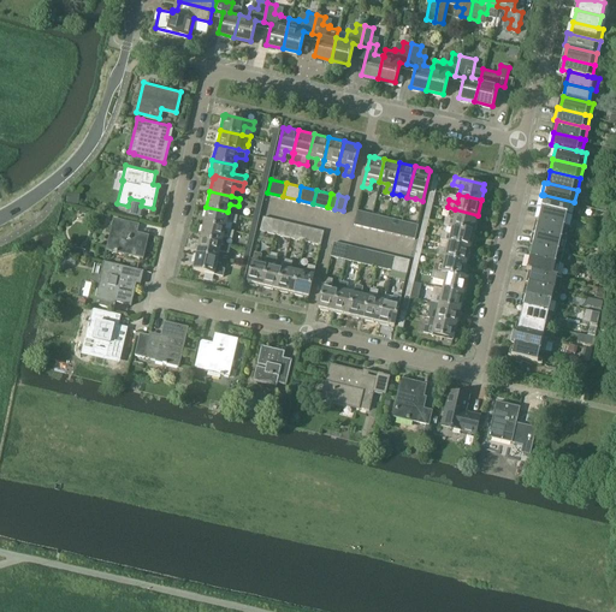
[(544,195),(542,207),(567,213),(572,214),(574,205),(574,202),(544,195)]
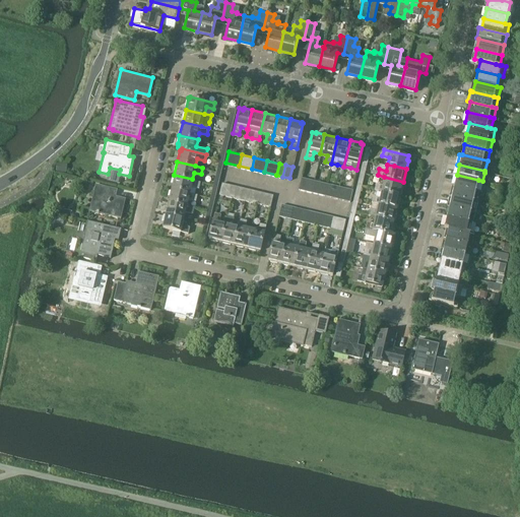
[(192,179),(174,175),(171,187),(189,191),(191,185),(198,187),(199,181),(192,179)]
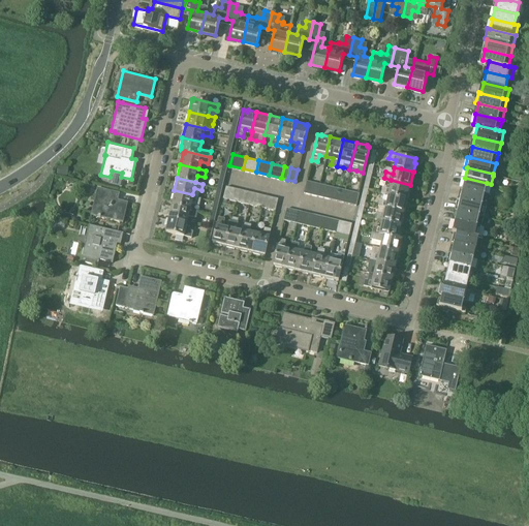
[(465,178),(462,188),(484,193),(486,185),(487,183),(465,178)]
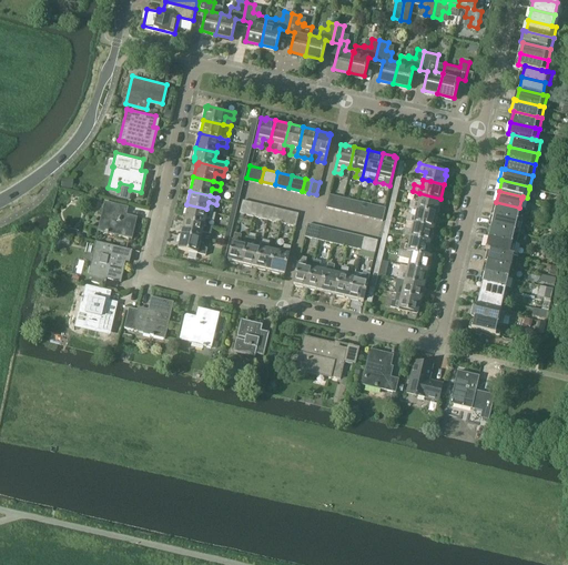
[(330,192),(326,205),(340,208),(343,195),(330,192)]
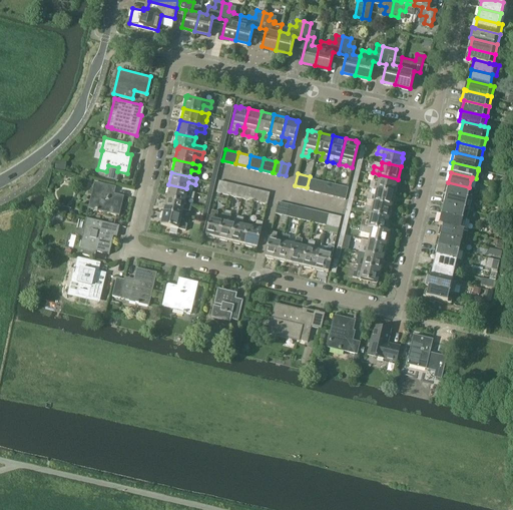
[(376,187),(395,191),(398,179),(379,174),(378,180),(371,179),(370,185),(376,187)]
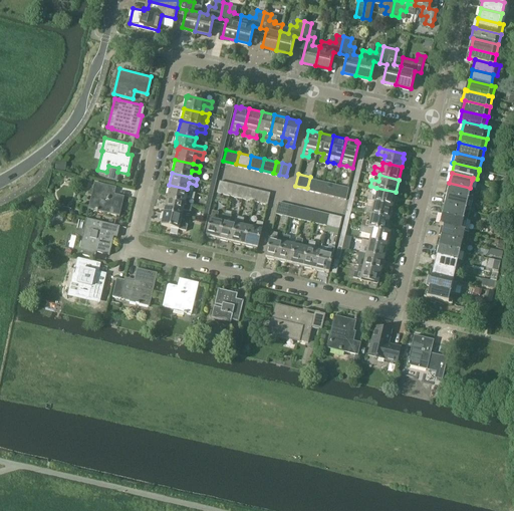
[(320,191),(323,180),(310,177),(307,188),(320,191)]
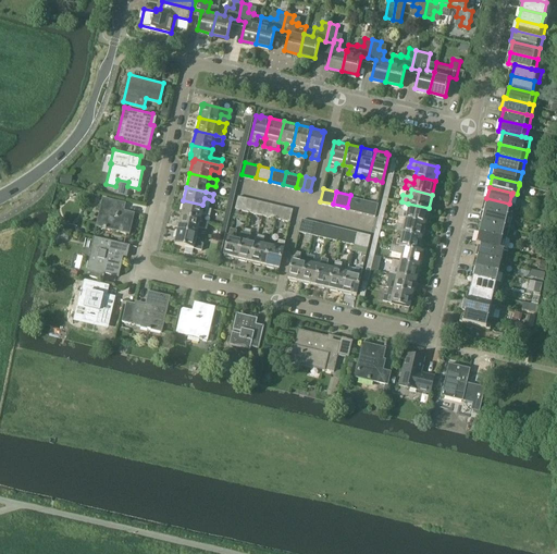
[(248,210),(251,197),(237,194),(234,207),(248,210)]
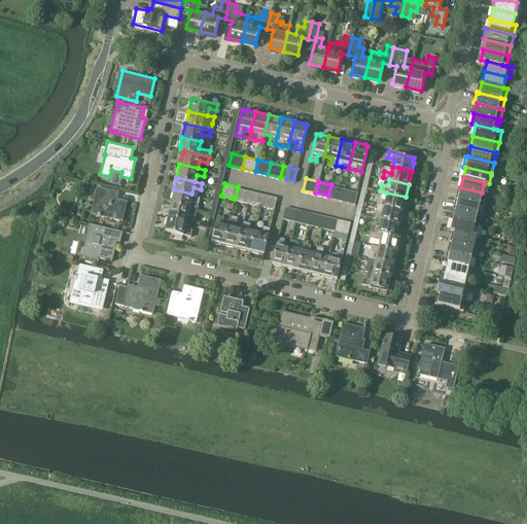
[(331,184),(328,196),(341,199),(344,187),(331,184)]
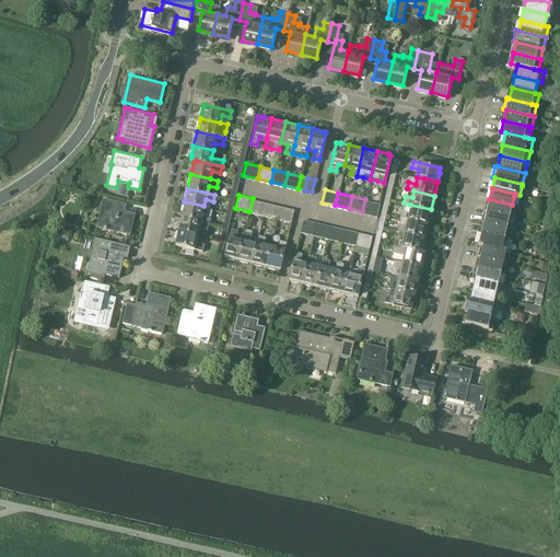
[(129,233),(135,211),(124,209),(126,201),(103,197),(96,225),(129,233)]
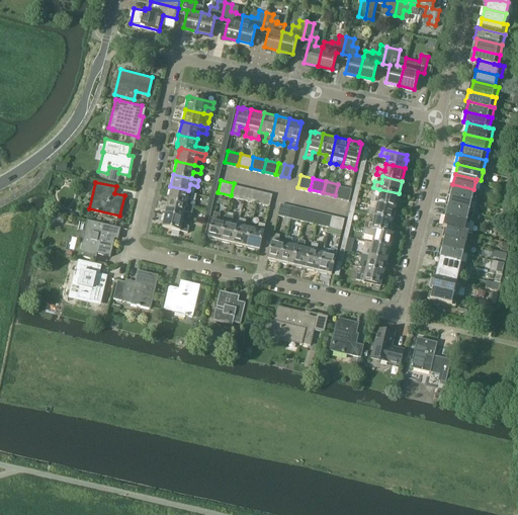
[(243,198),(246,186),(234,183),(231,195),(243,198)]
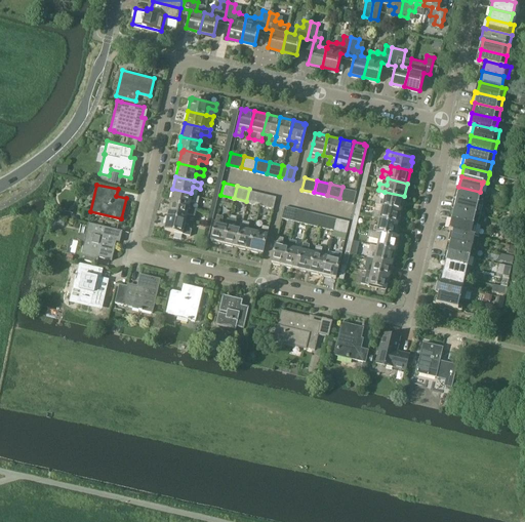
[(342,187),(339,198),(354,202),(356,190),(342,187)]
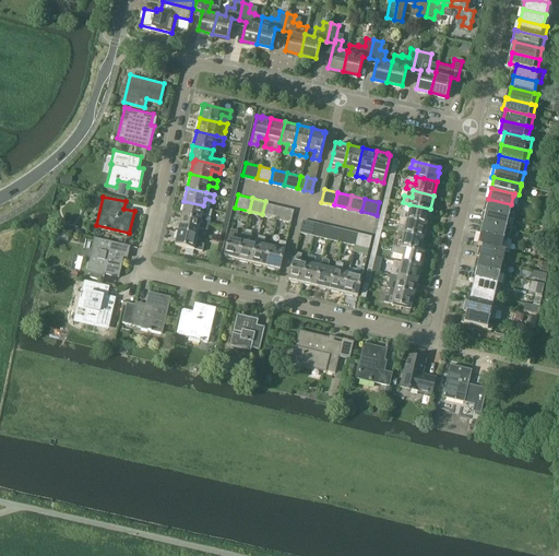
[(488,199),(486,210),(509,215),(513,217),(516,205),(511,204),(488,199)]
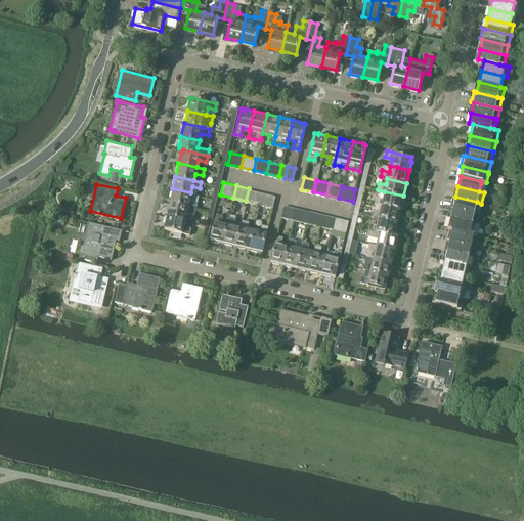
[(199,194),(190,192),(172,188),(169,202),(187,206),(189,200),(197,201),(199,194)]
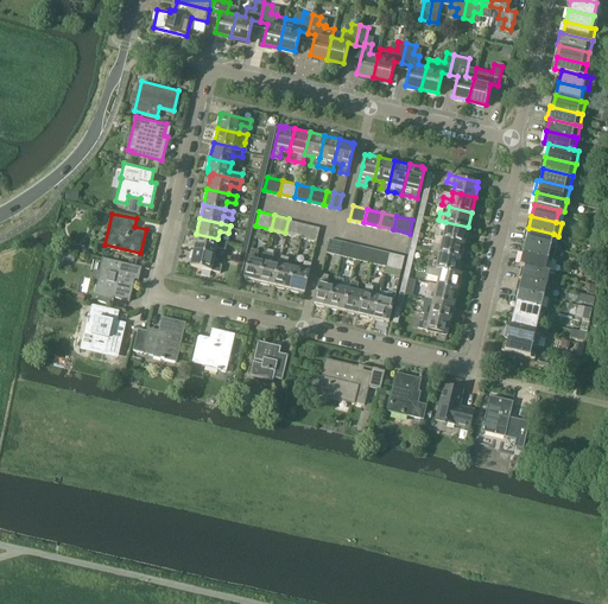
[(289,218),(285,233),(301,236),(304,222),(289,218)]
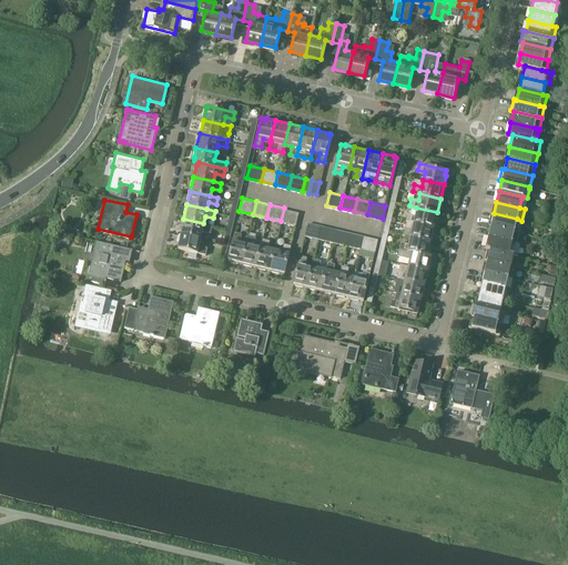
[(295,224),(297,211),(284,208),(281,221),(295,224)]
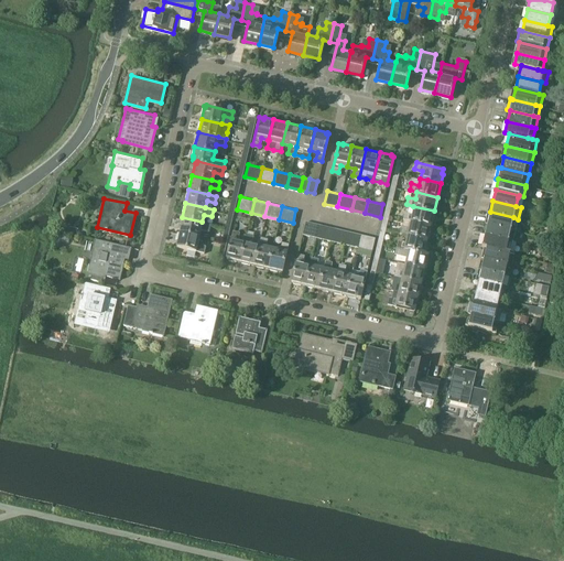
[(411,219),(431,224),(434,211),(413,206),(412,213),(404,211),(403,217),(411,219)]
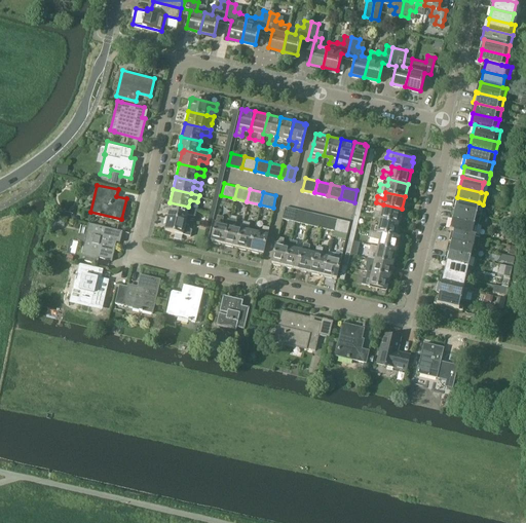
[(454,197),(452,208),(455,209),(477,214),(481,215),(483,204),(479,202),(457,197),(454,197)]
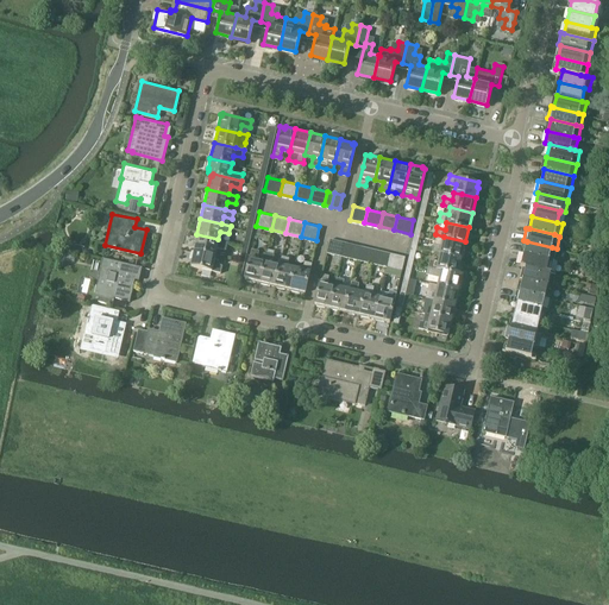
[(218,239),(196,234),(193,250),(214,254),(217,246),(225,249),(227,241),(218,239)]
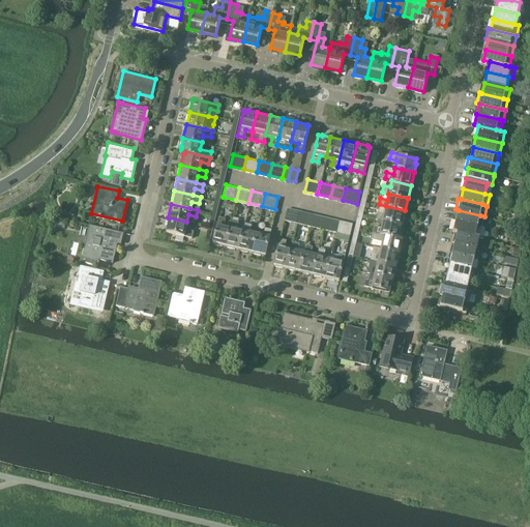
[(288,206),(285,218),(297,222),(300,209),(288,206)]
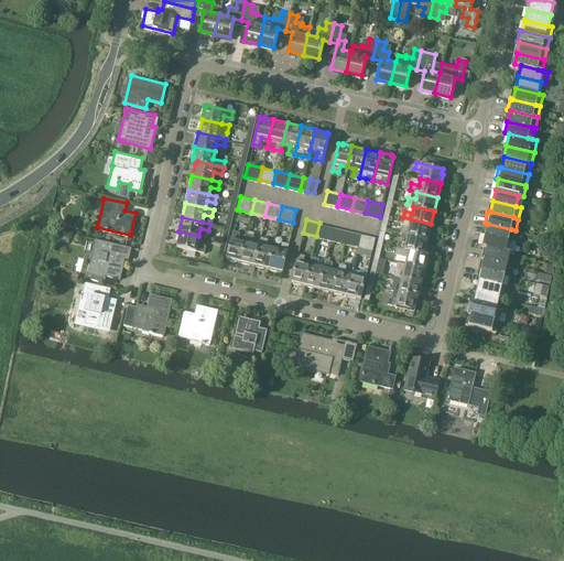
[(400,232),(408,234),(427,238),(431,224),(411,219),(409,226),(401,225),(400,232)]
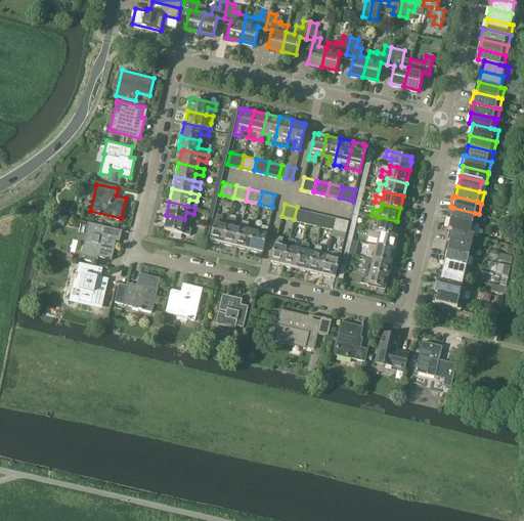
[(297,207),(294,219),(307,222),(309,210),(297,207)]
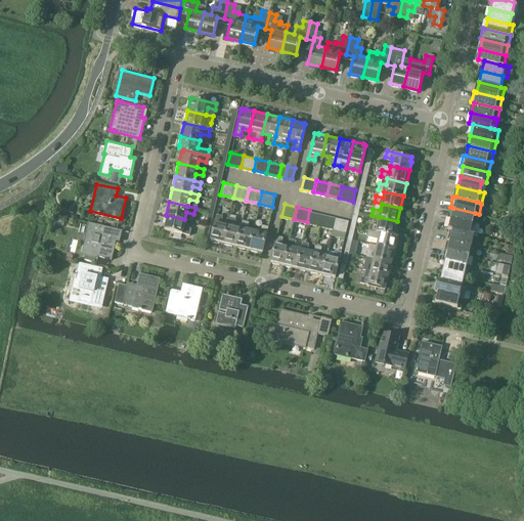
[(449,210),(447,217),(450,218),(472,223),(475,213),(453,208),(452,210),(449,210)]
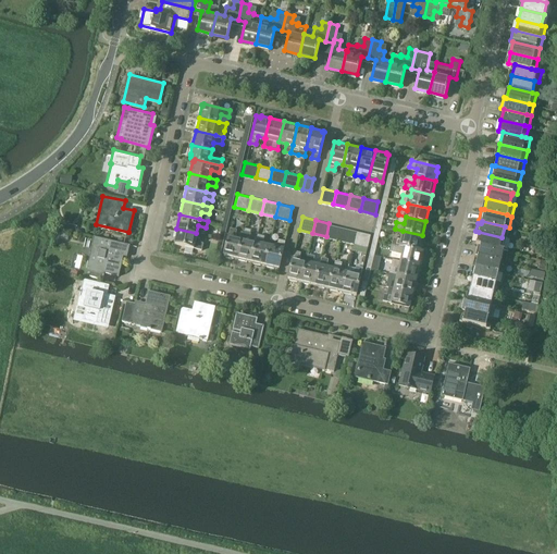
[(339,239),(343,226),(329,223),(326,236),(339,239)]
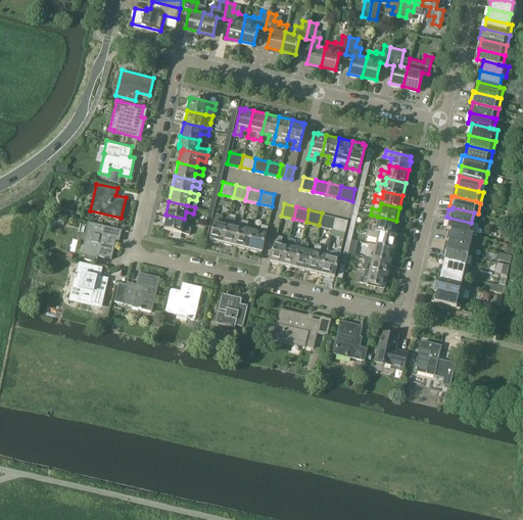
[(223,242),(228,223),(221,221),(222,214),(216,213),(209,238),(211,238),(211,239),(223,242)]
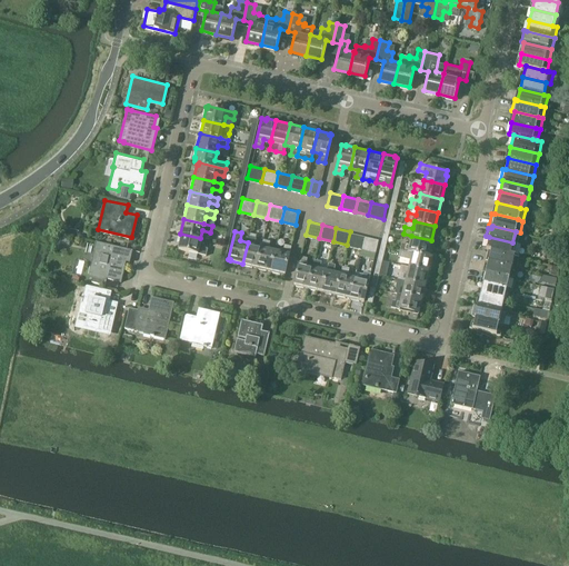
[(350,231),(347,245),(360,248),(363,235),(350,231)]
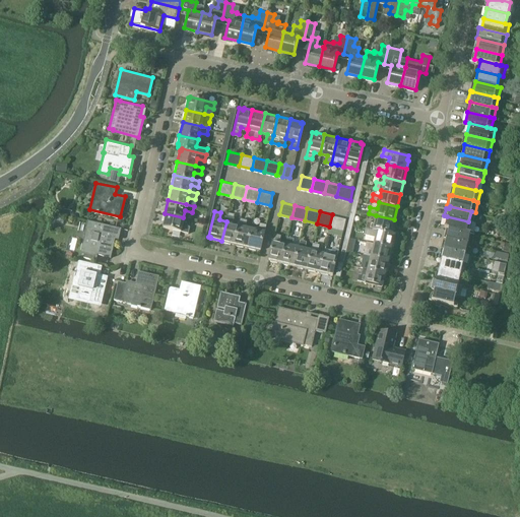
[(183,217),(165,213),(163,221),(164,221),(163,225),(188,232),(189,225),(182,223),(183,217)]
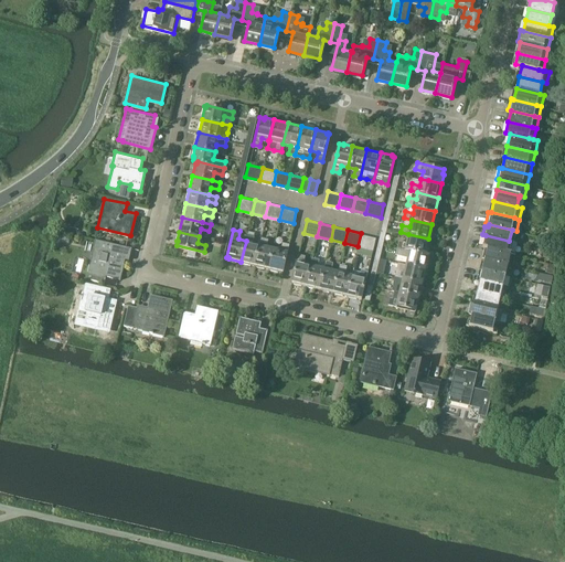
[(254,265),(259,244),(252,242),(254,234),(247,233),(246,241),(241,262),(254,265)]
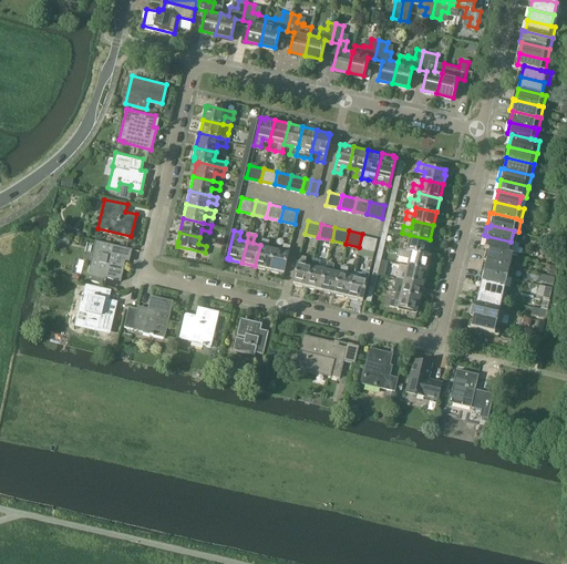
[(362,234),(359,247),(374,250),(377,237),(362,234)]
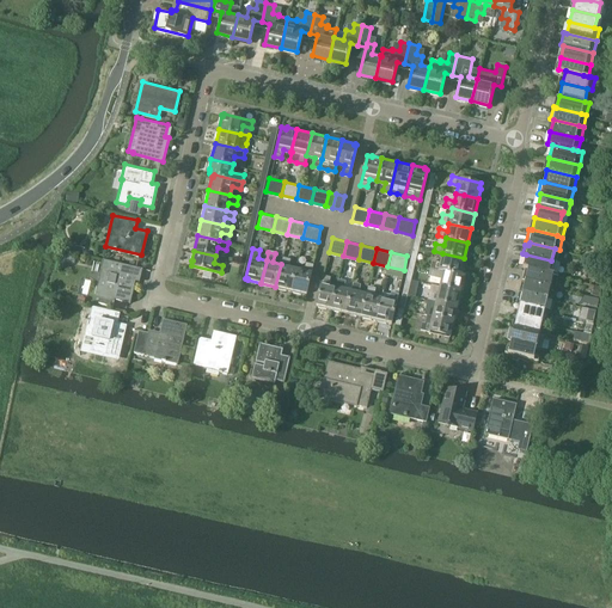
[(430,266),(459,274),(460,270),(461,271),(464,258),(442,253),(440,260),(432,259),(430,266)]
